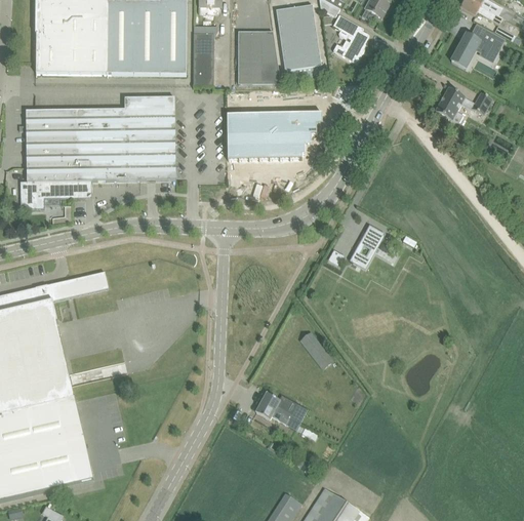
[(36,0),(35,72),(186,74),(186,0),(160,0),(160,1),(61,0),(36,0)]
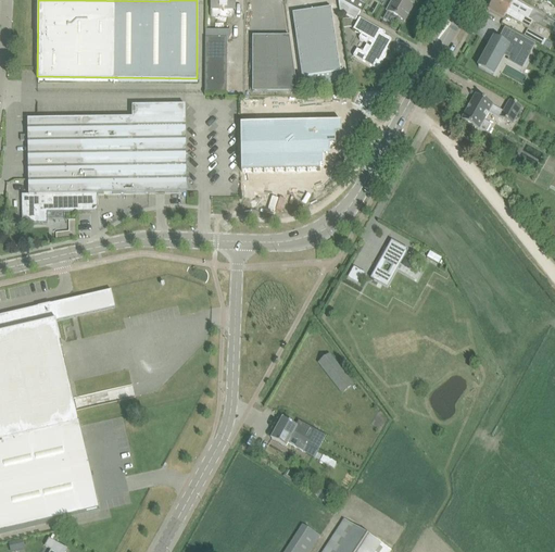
[(360,8),(345,0),(337,0),(338,7),(354,16),(360,8)]
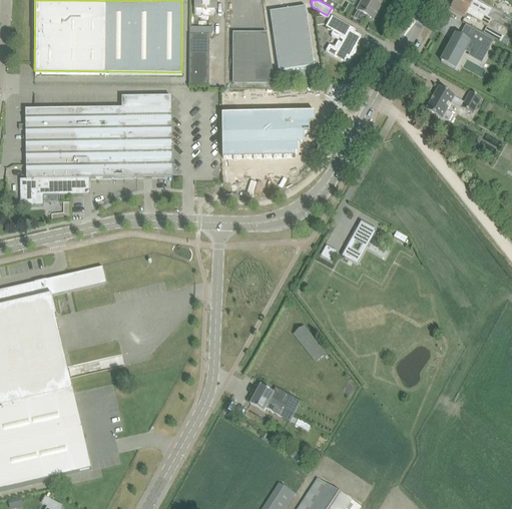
[(319,0),(332,7),(334,8),(338,0),(319,0)]
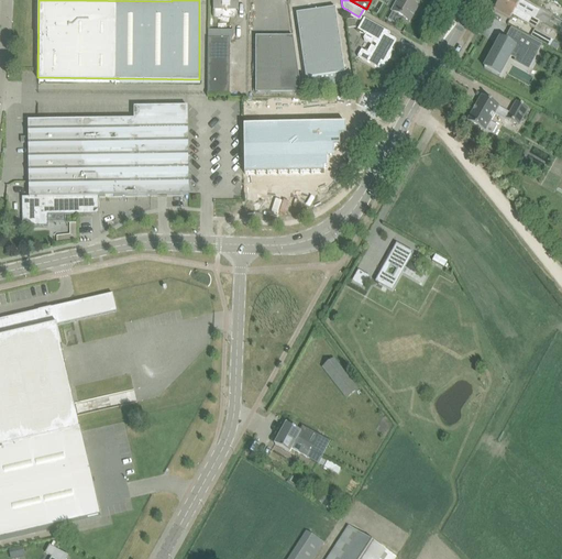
[(396,0),(392,8),(409,18),(418,0),(396,0)]
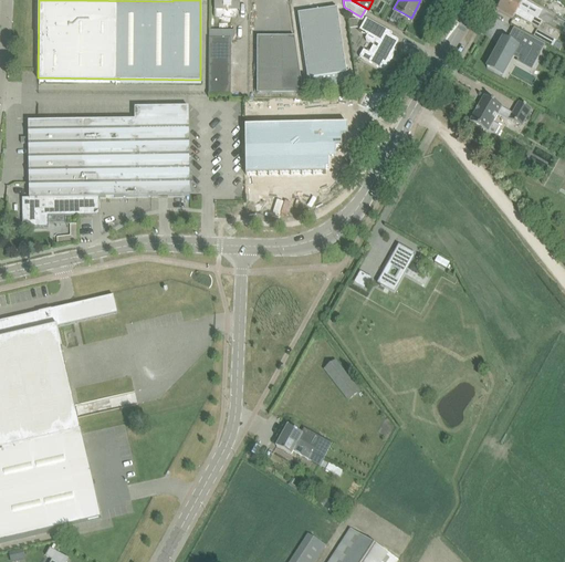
[(518,6),(509,0),(499,0),(495,7),(512,16),(514,12),(540,27),(544,20),(541,18),(536,16),(518,6)]
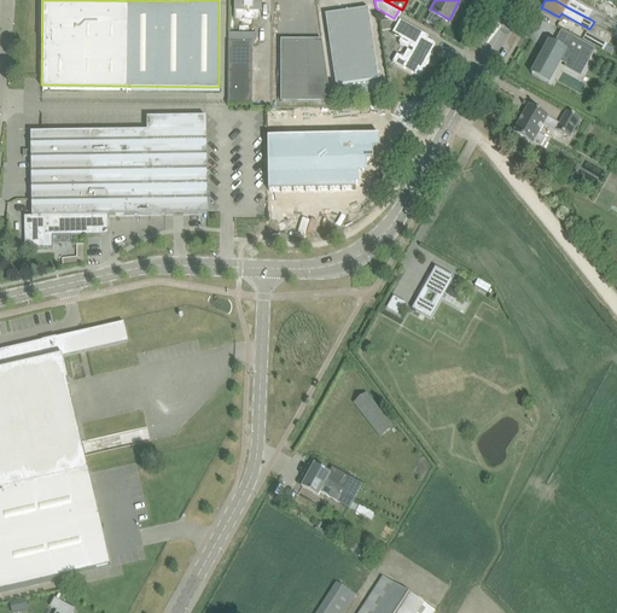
[(556,0),(565,6),(586,17),(592,7),(580,0),(556,0)]
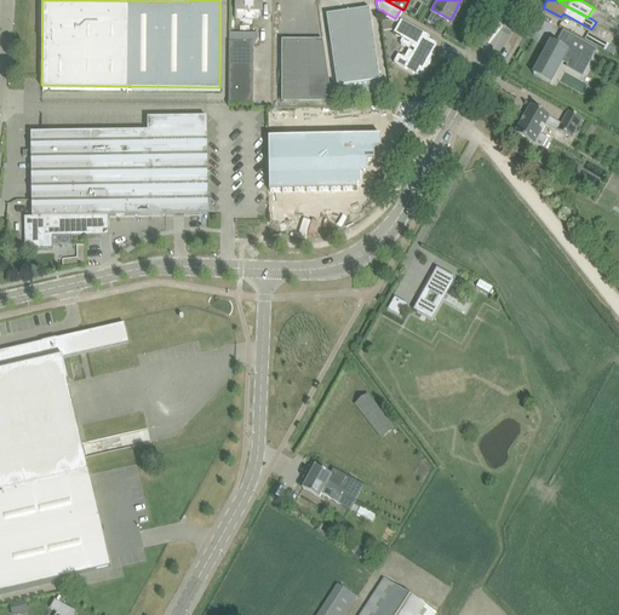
[(368,5),(326,11),(336,82),(337,82),(338,95),(362,91),(364,92),(380,90),(368,5)]
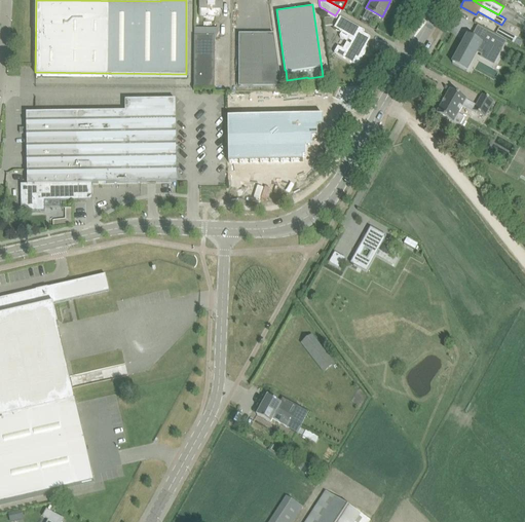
[(339,13),(333,25),(348,34),(342,45),(337,43),(333,49),(357,62),(365,47),(359,44),(361,39),(365,41),(369,33),(362,30),(364,27),(339,13)]
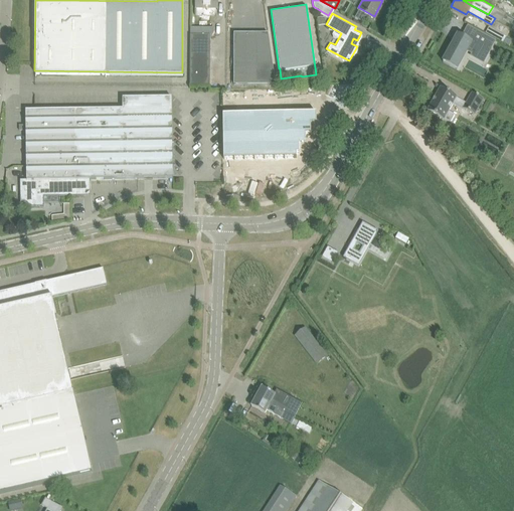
[(317,23),(324,22),(323,14),(316,14),(317,23)]
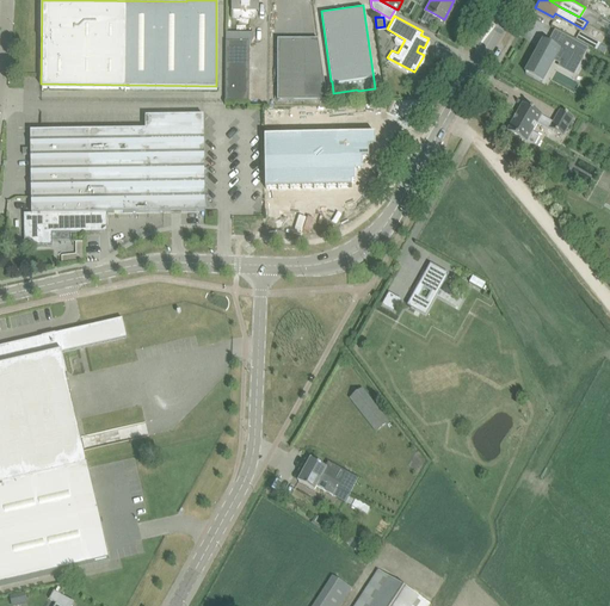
[(236,28),(225,28),(225,38),(236,38),(236,28)]
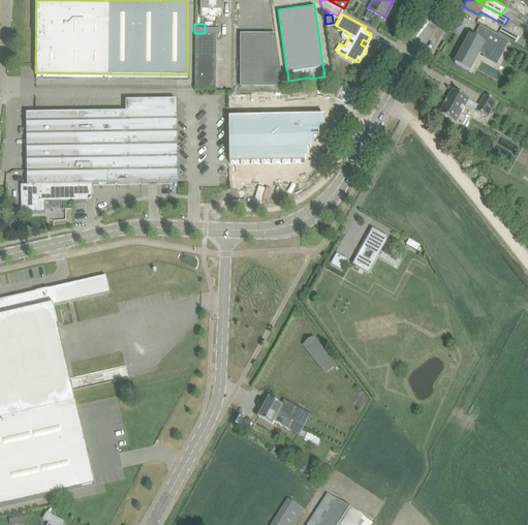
[(518,34),(500,25),(497,30),(527,47),(527,39),(519,34),(518,34)]
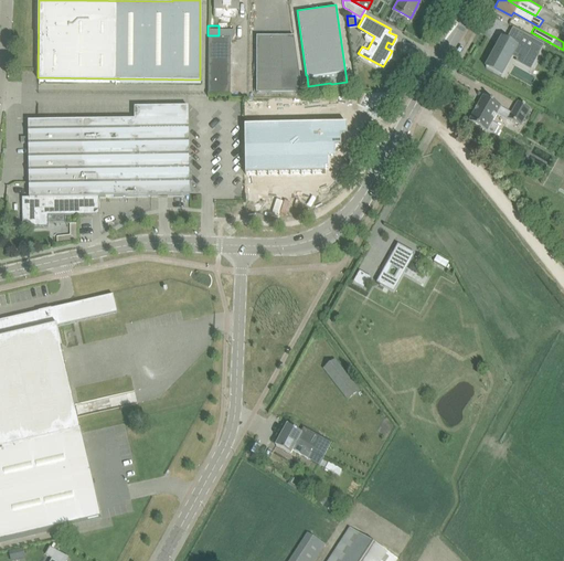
[(536,52),(542,43),(522,32),(517,42),(501,34),(485,64),(498,72),(512,48),(520,51),(517,56),(525,61),(531,49),(536,52)]
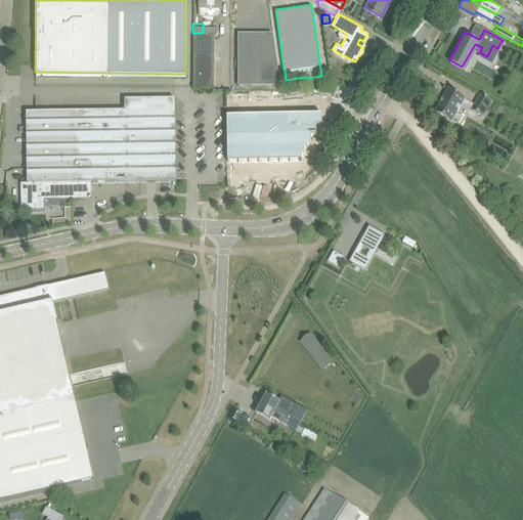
[(237,83),(278,82),(271,31),(237,31),(237,83)]
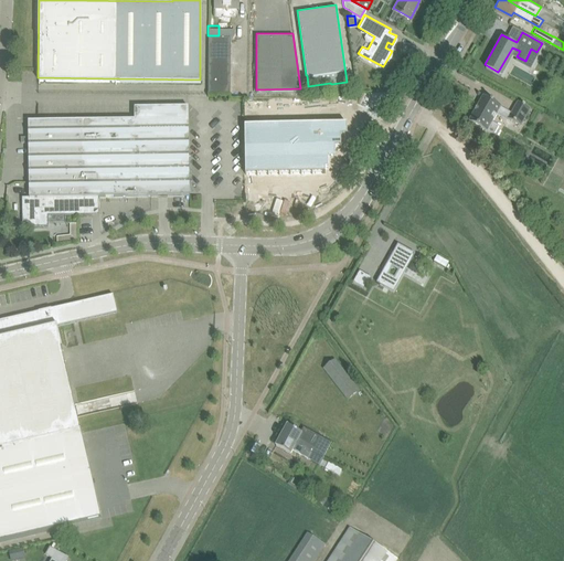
[(208,35),(208,91),(230,91),(230,35),(219,35),(208,35)]
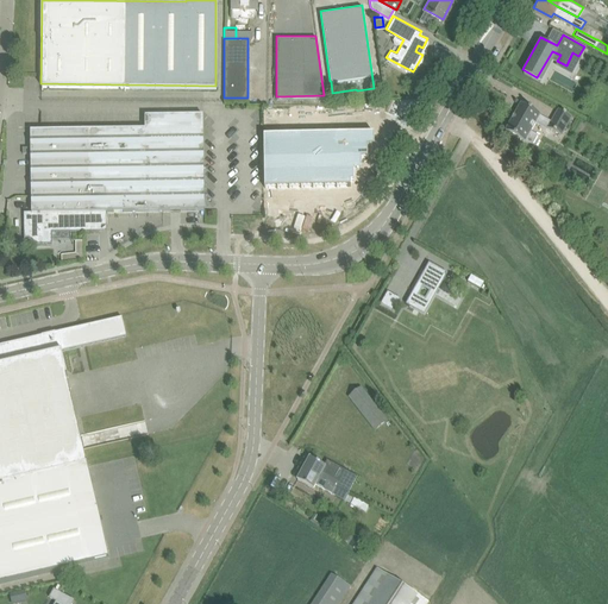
[(537,132),(530,127),(536,118),(539,111),(520,99),(505,127),(524,138),(525,137),(532,142),(537,132)]
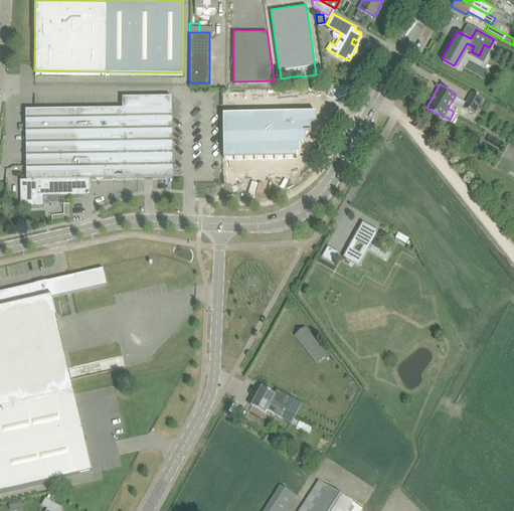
[(463,105),(462,105),(474,112),(483,96),(471,90),(466,99),(463,105)]
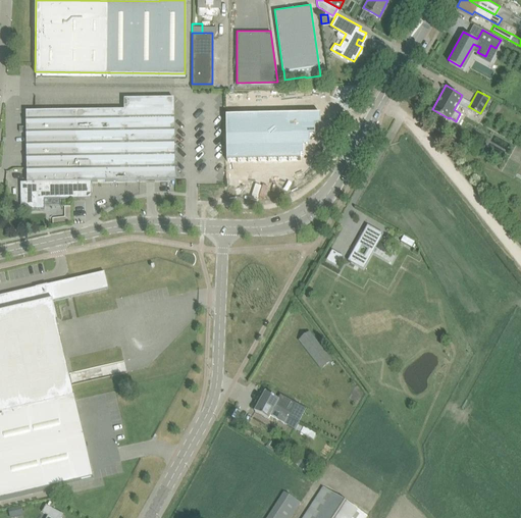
[(123,107),(124,107),(125,177),(174,177),(173,95),(123,96),(123,107)]
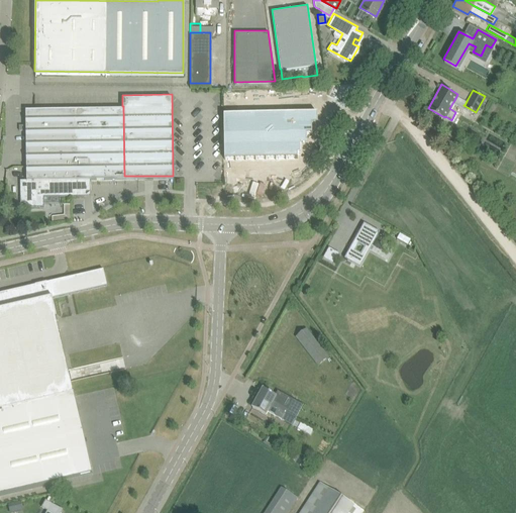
[(124,176),(123,106),(122,106),(25,108),(26,178),(19,178),(20,195),(20,203),(26,203),(26,204),(42,203),(42,193),(89,193),(89,177),(124,176)]
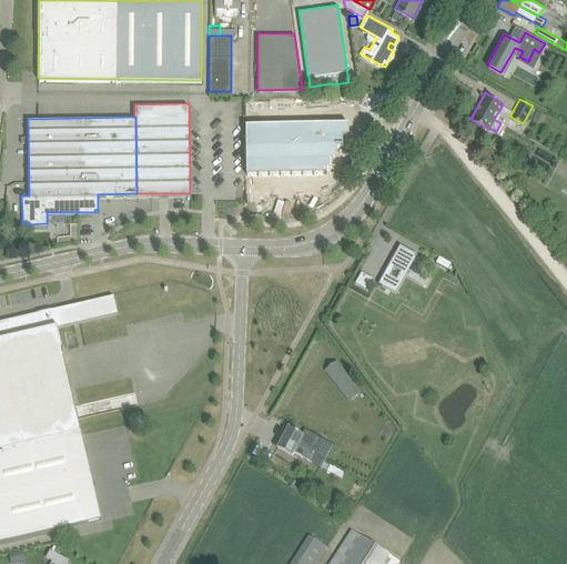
[(348,121),(245,122),(246,172),(326,171),(326,167),(330,167),(330,155),(336,155),(335,144),(342,144),(342,133),(348,133),(348,121)]
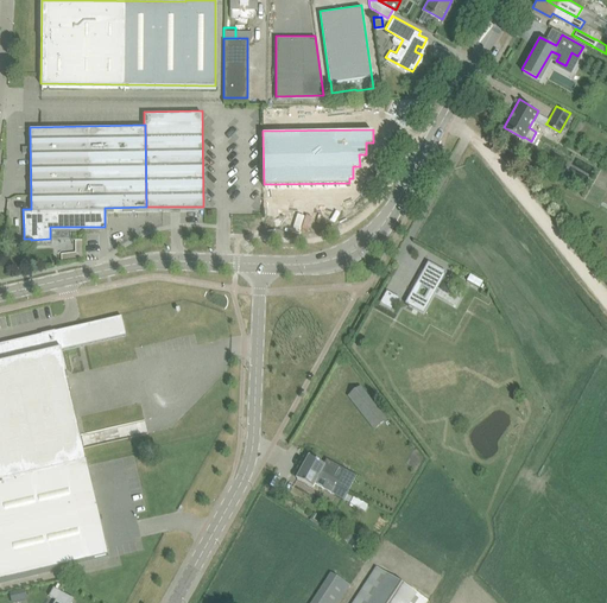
[(444,266),(428,258),(405,299),(422,308),(444,266)]
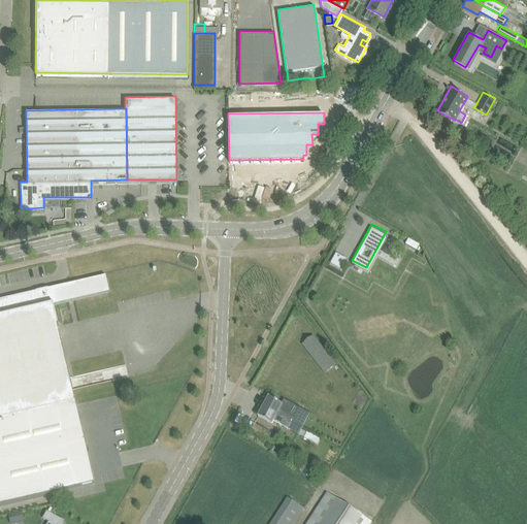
[(404,240),(416,247),(418,241),(407,235),(404,240)]
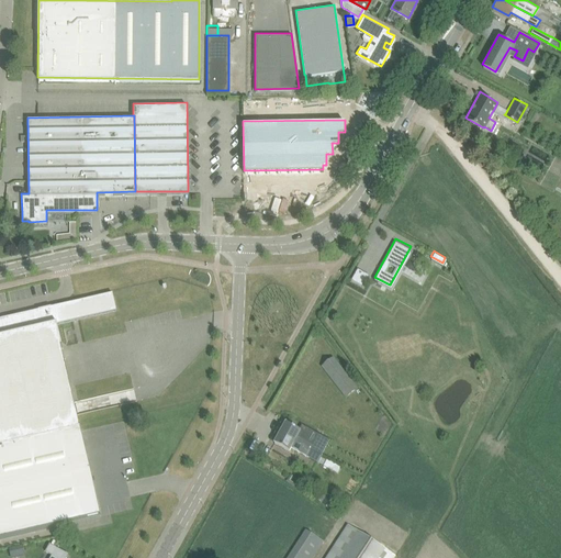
[(351,276),(362,282),(368,271),(357,266),(351,276)]
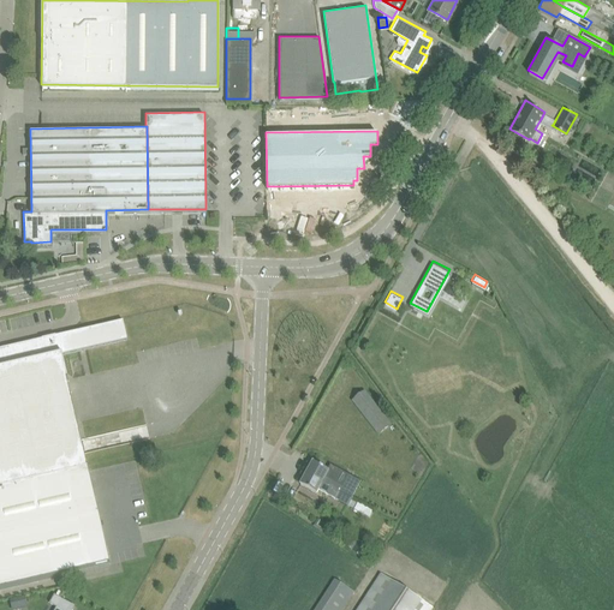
[(0,586),(109,562),(85,460),(70,394),(66,376),(67,376),(61,351),(126,336),(123,317),(0,345),(0,586)]
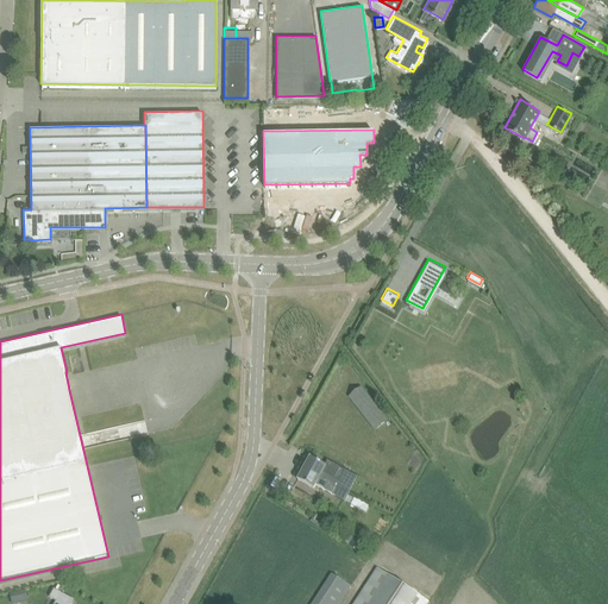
[(359,384),(349,392),(369,419),(380,410),(359,384)]
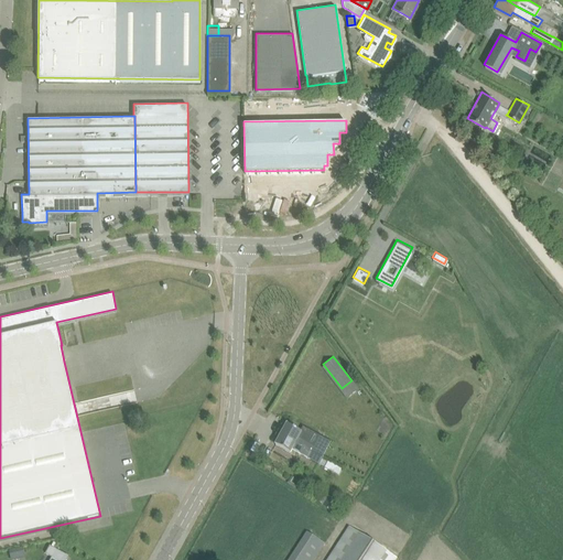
[(301,429),(285,421),(280,431),(318,452),(322,453),(325,448),(299,433),(301,429)]
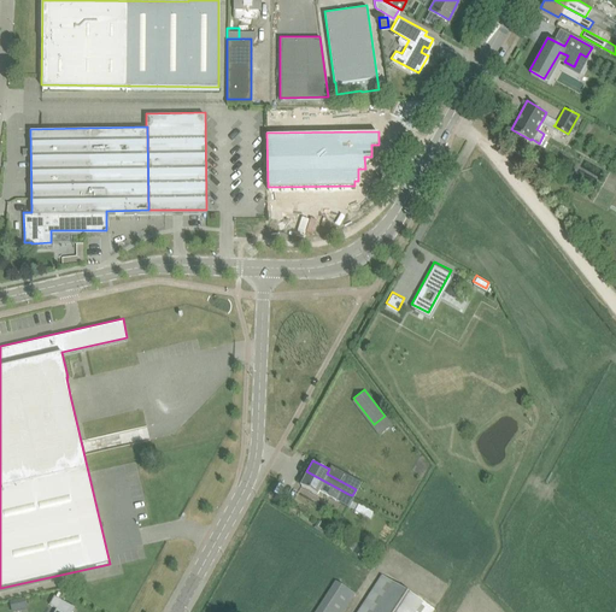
[(348,502),(352,496),(352,495),(348,494),(306,471),(300,482),(317,492),(320,487),(348,502)]
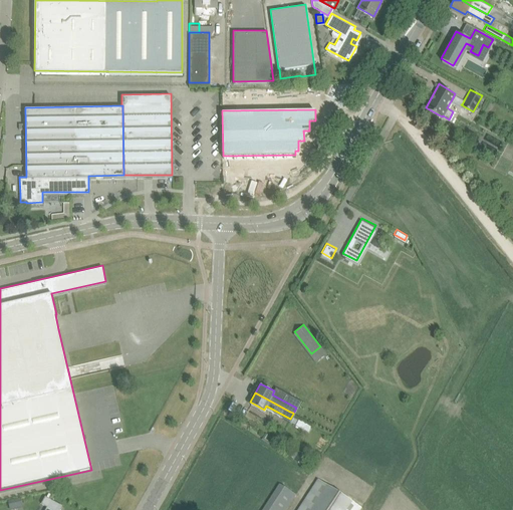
[(356,509),(360,505),(318,477),(295,509),(356,509)]
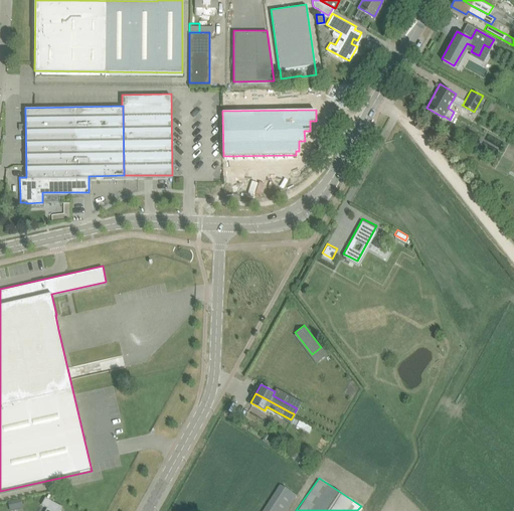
[(282,510),(295,492),(280,482),(260,510),(282,510)]
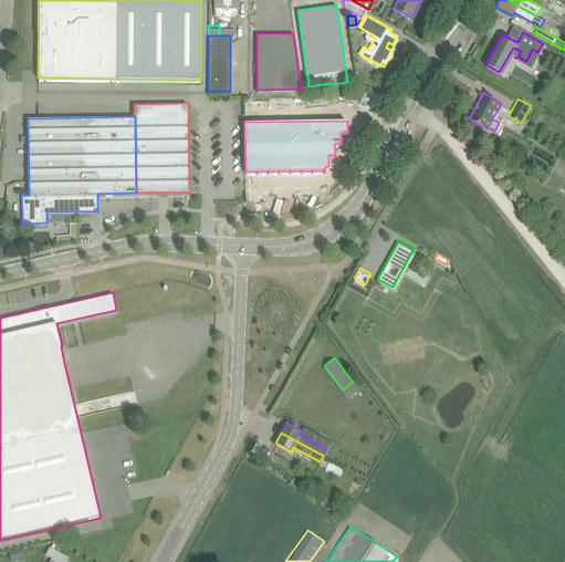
[(46,561),(63,561),(67,554),(49,544),(44,552),(51,555),(46,561)]
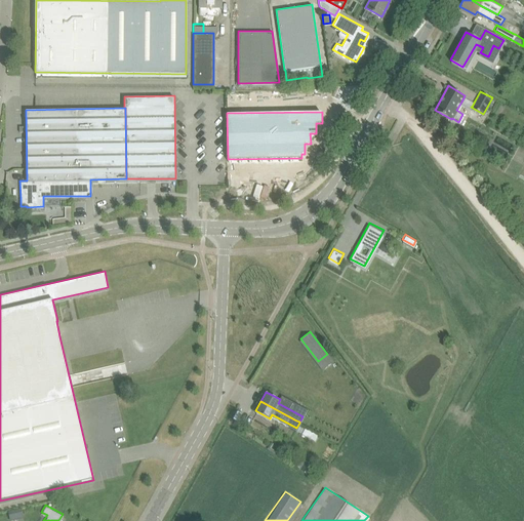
[(21,507),(7,510),(9,517),(22,514),(21,507)]
